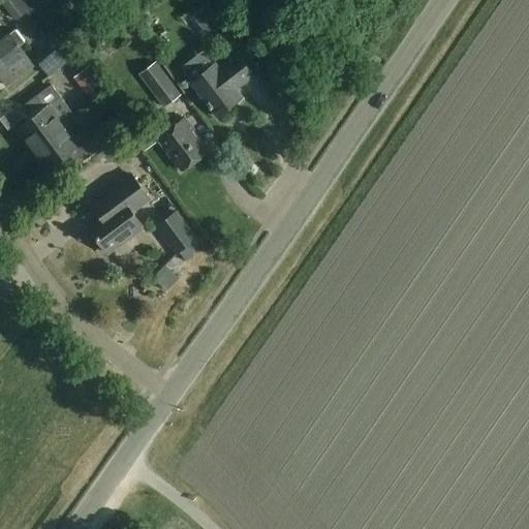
[(21,0),(8,0),(3,4),(16,21),(29,10),(21,0)]
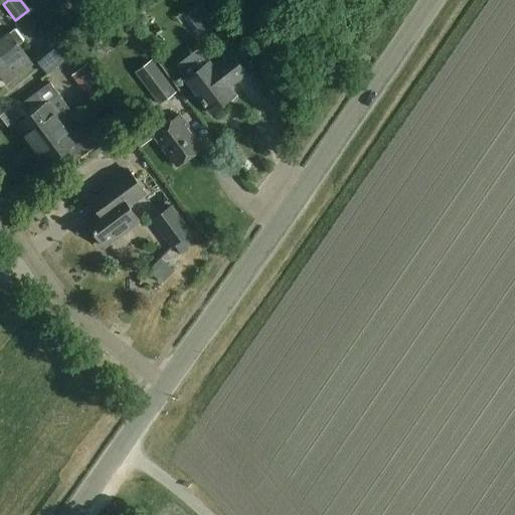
[(198,39),(220,23),(205,3),(183,19),(198,39)]
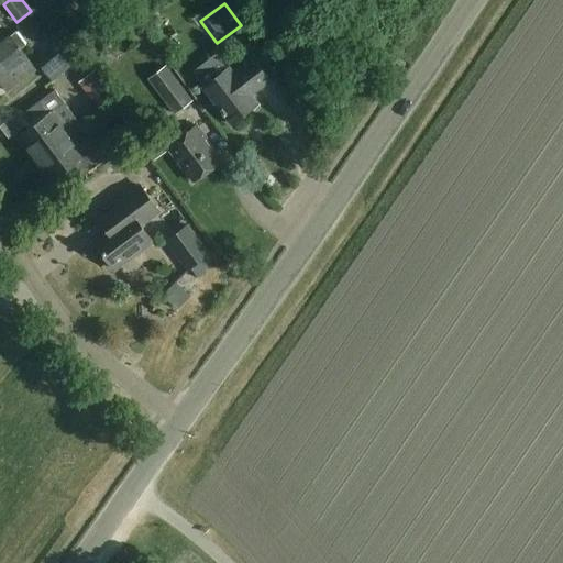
[(0,43),(0,81),(9,94),(37,70),(21,51),(28,46),(17,32),(10,37),(9,36),(0,43)]
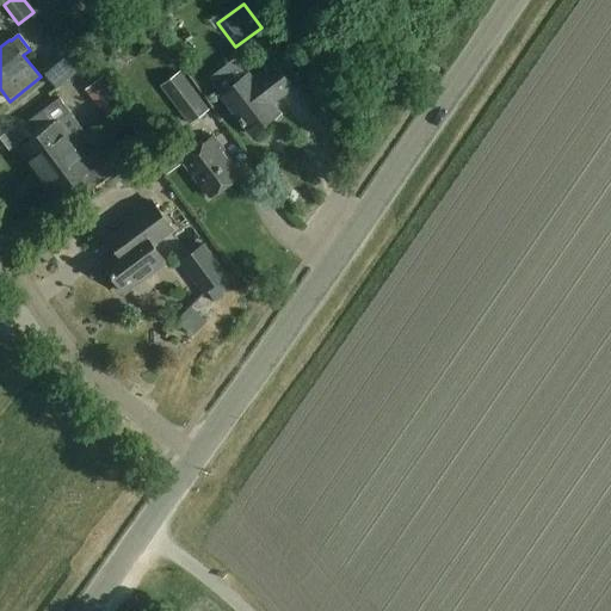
[(59,90),(94,60),(80,42),(44,71),(59,90)]
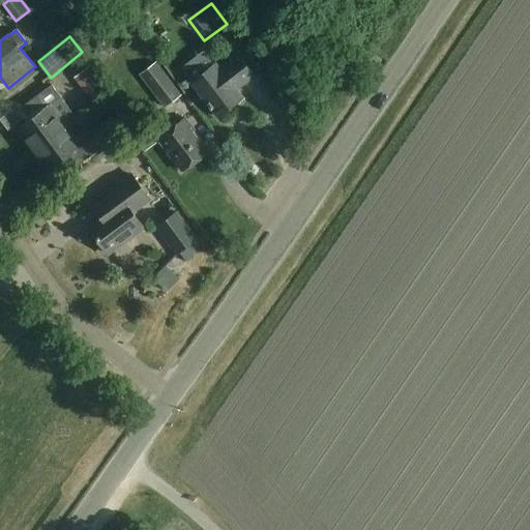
[(253,74),(236,53),(217,67),(213,62),(189,81),(215,115),(240,96),(234,88),(253,74)]
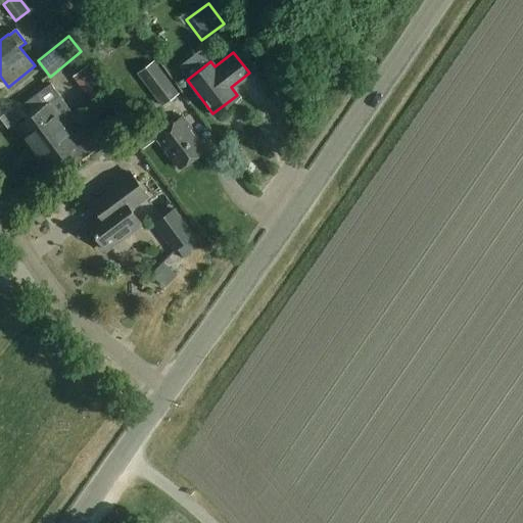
[(163,107),(181,94),(155,61),(138,75),(163,107)]
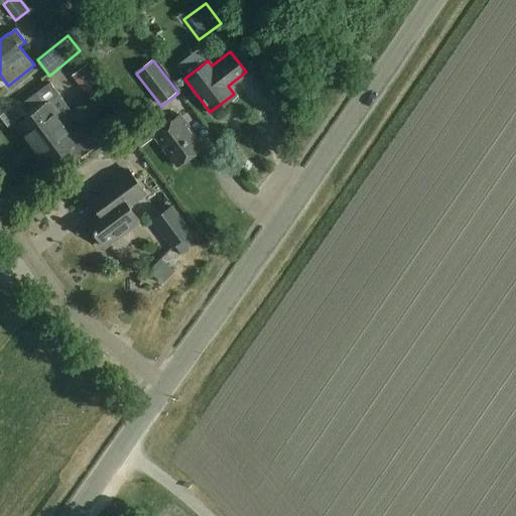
[(74,76),(92,99),(108,87),(90,62),(74,76)]
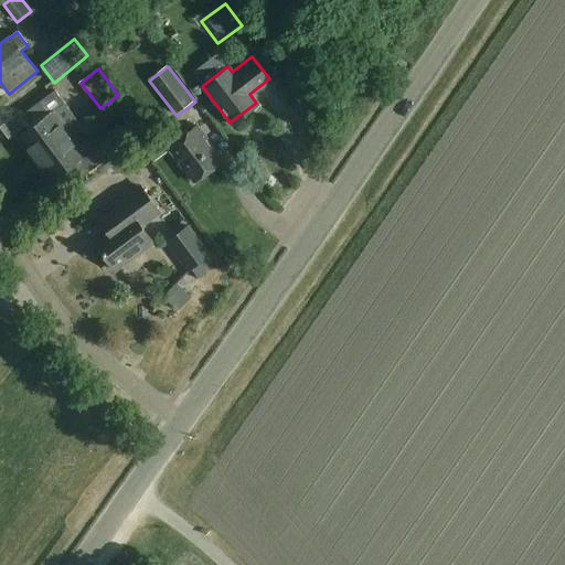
[(80,124),(54,89),(23,114),(32,126),(17,138),(33,160),(68,132),(80,124)]
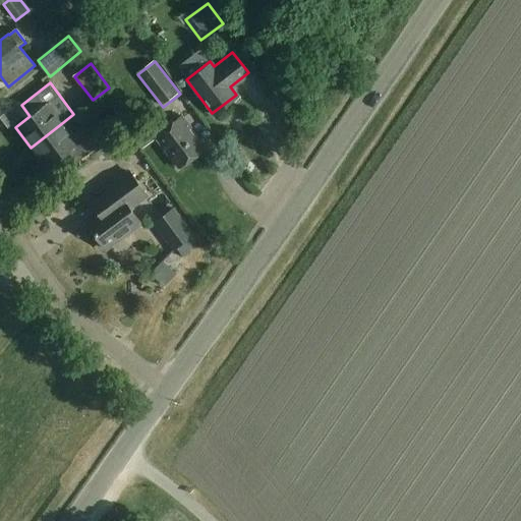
[(177,167),(203,148),(187,127),(188,125),(180,115),(153,135),(156,139),(177,167)]
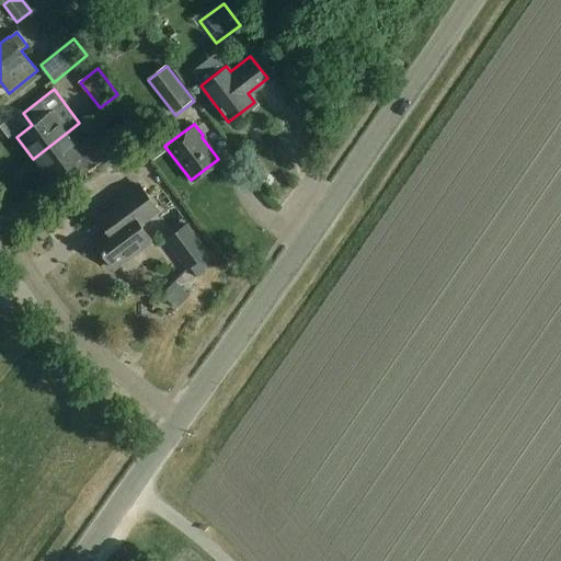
[(68,132),(33,159),(48,181),(73,162),(82,174),(106,156),(90,134),(77,144),(68,132)]
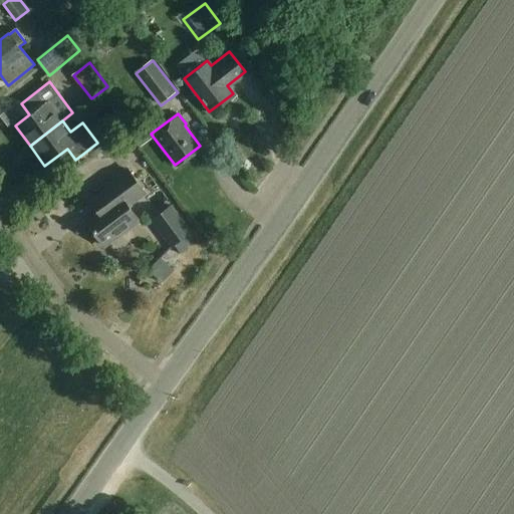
[(130,132),(141,147),(154,138),(151,134),(143,122),(130,132)]
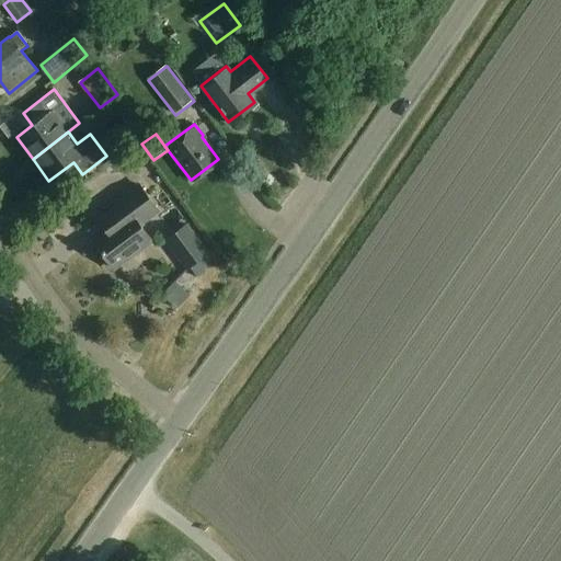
[(105,228),(96,233),(91,239),(112,268),(150,240),(138,225),(157,210),(137,184),(104,208),(105,210),(98,217),(105,228)]
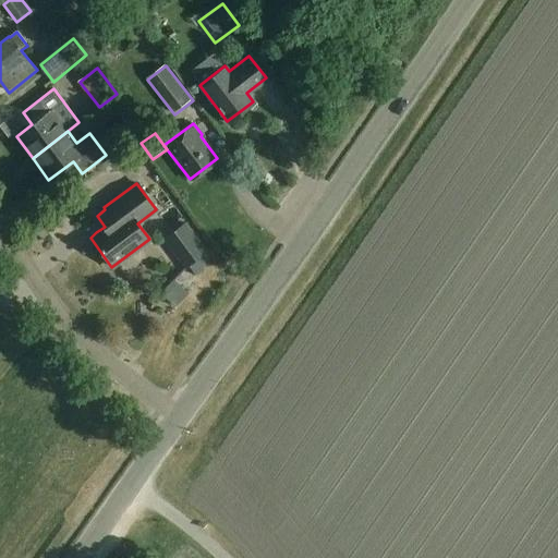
[(186,270),(209,254),(189,223),(165,240),(186,270)]
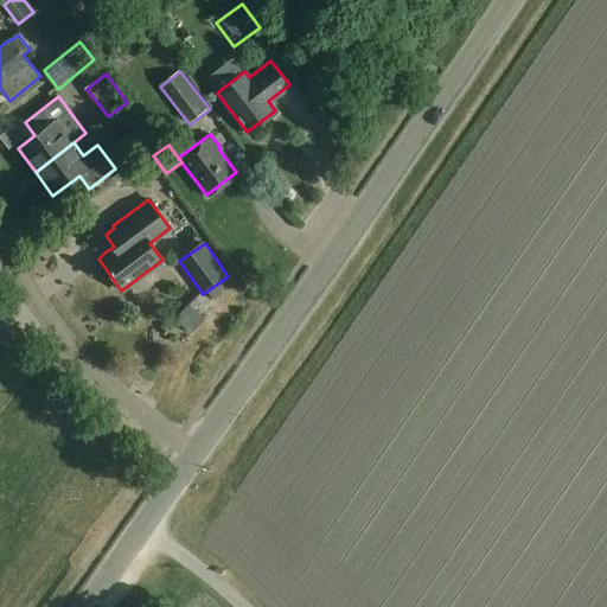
[(205,321),(190,306),(174,321),(190,337),(205,321)]
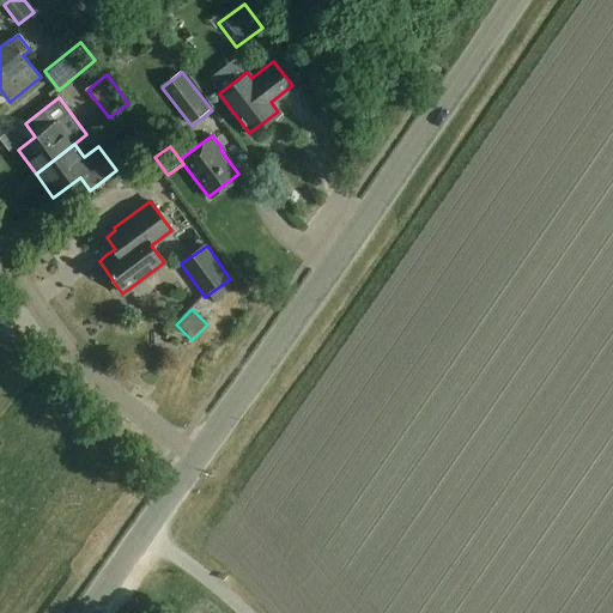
All buildings are outlined.
